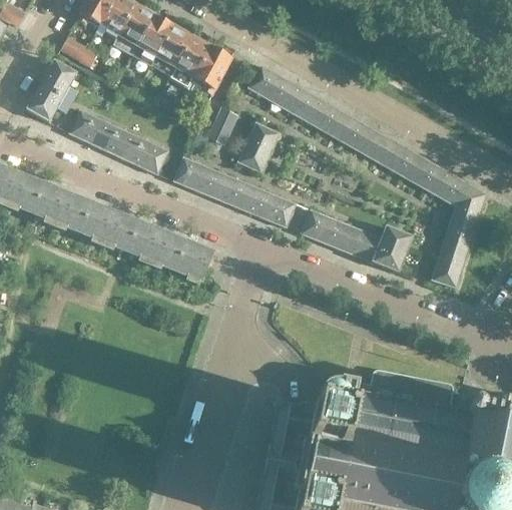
[(87,0),(80,14),(77,18),(86,24),(89,19),(99,25),(113,0),(87,0)]
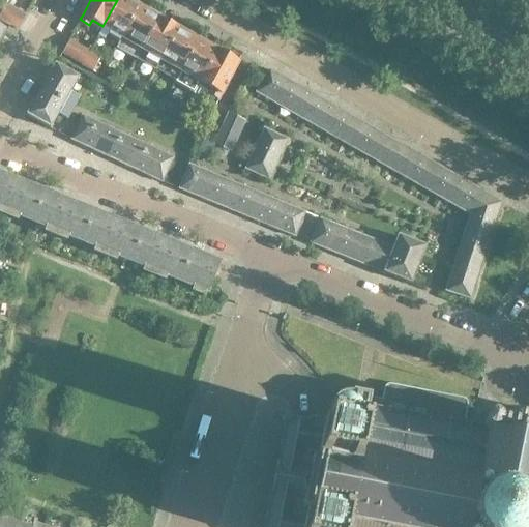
[(141,4),(133,0),(117,0),(103,26),(99,32),(107,37),(111,31),(122,37),(141,4)]
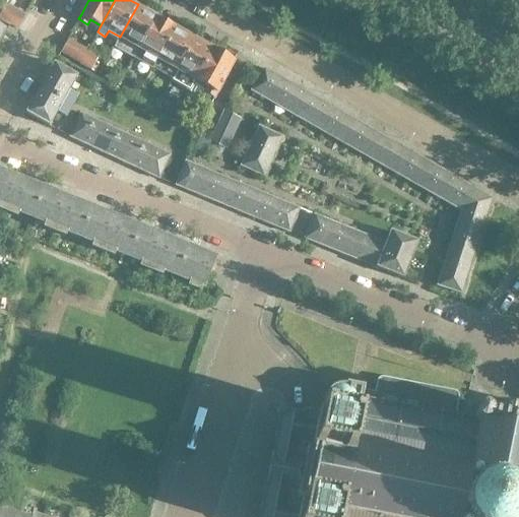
[(138,4),(120,37),(108,57),(116,62),(129,42),(138,47),(156,15),(138,4)]
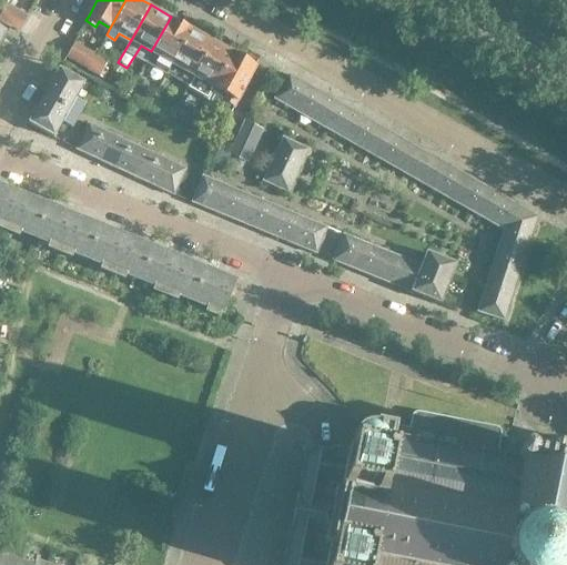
[(19,10),(11,23),(18,27),(20,27),(28,14),(19,10)]
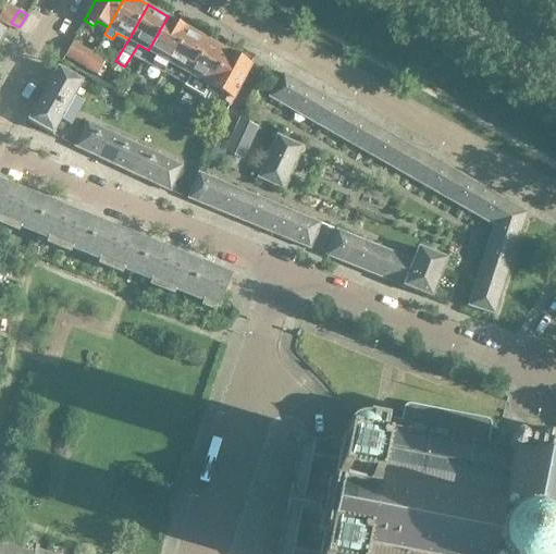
[(168,16),(148,50),(136,70),(146,76),(158,57),(169,62),(188,28),(168,16)]
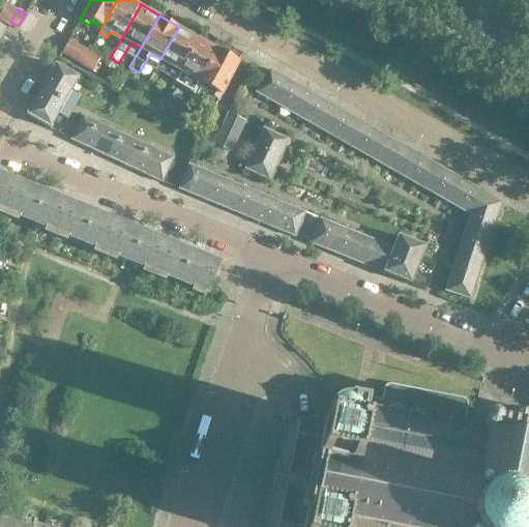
[(160,59),(156,65),(176,77),(199,37),(179,27),(160,59)]
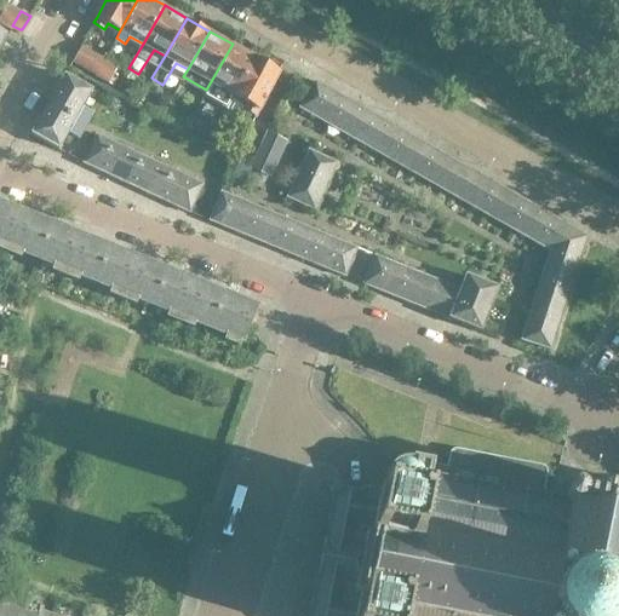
[(82,44),(73,61),(96,73),(105,57),(82,44)]
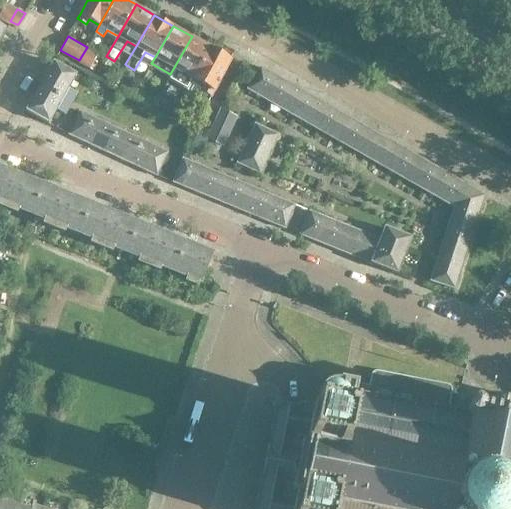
[(210,47),(192,36),(170,74),(188,85),(192,78),(210,47)]
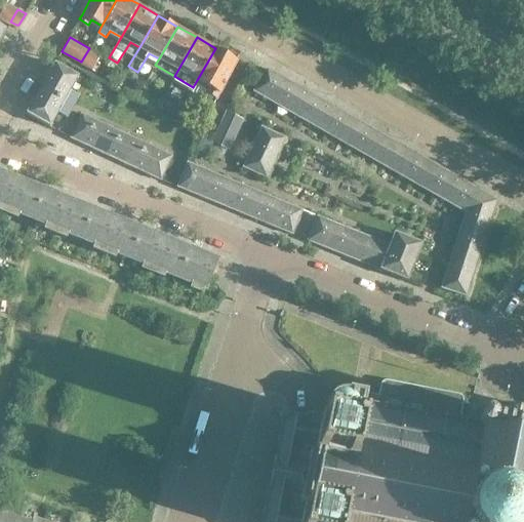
[(103,55),(89,48),(81,62),(94,70),(103,55)]
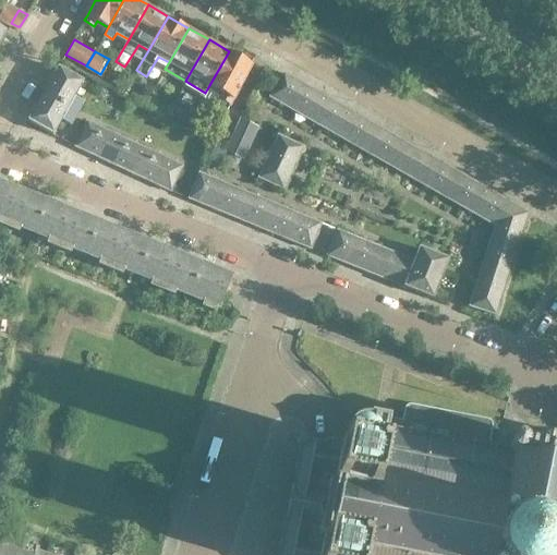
[(251,63),(229,51),(209,85),(221,92),(218,97),(230,104),(251,63)]
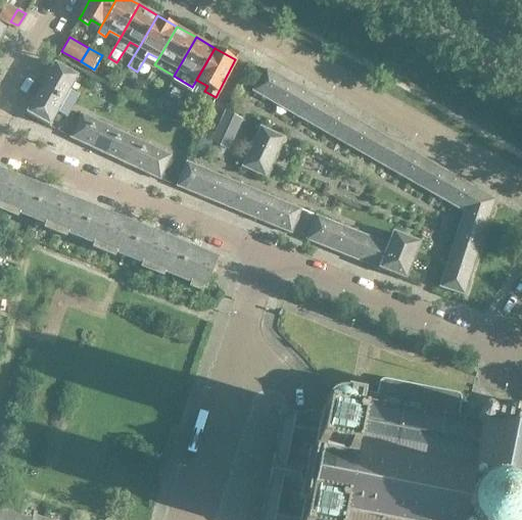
[(79,75),(55,61),(41,87),(74,105),(80,94),(70,89),(79,75)]
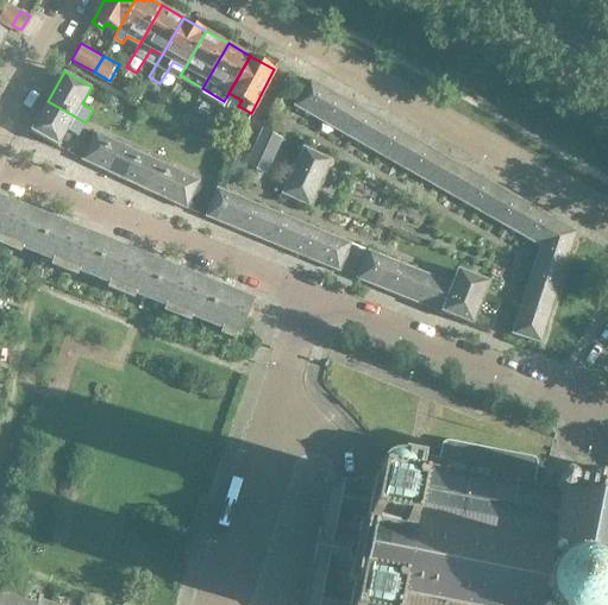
[(338,92),(309,76),(293,105),(321,120),(338,92)]
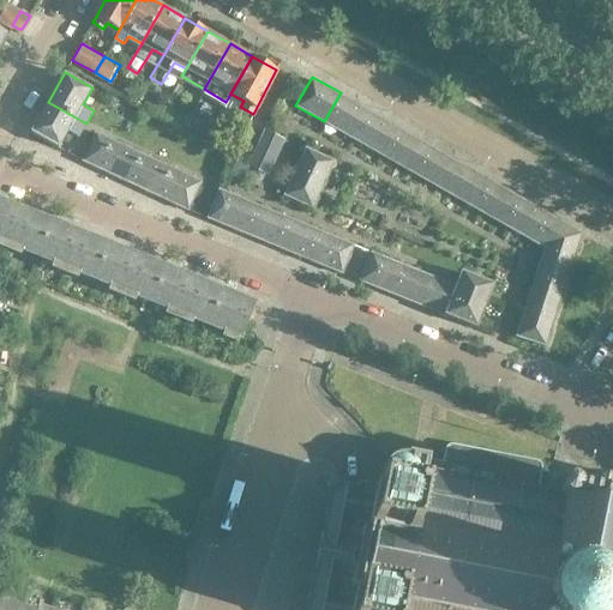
[(128,83),(125,89),(139,97),(143,91),(128,83)]
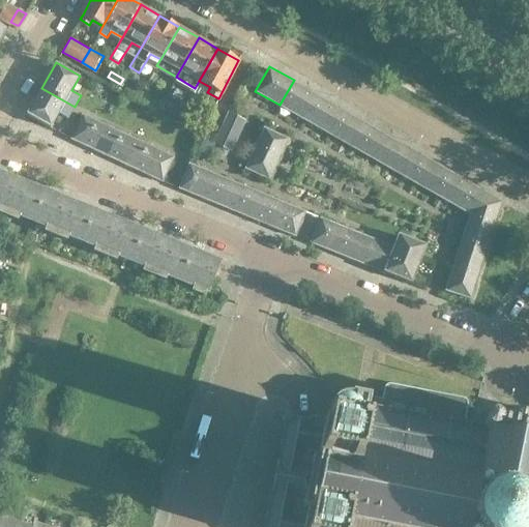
[(294,80),(280,105),(304,119),(318,94),(294,80)]
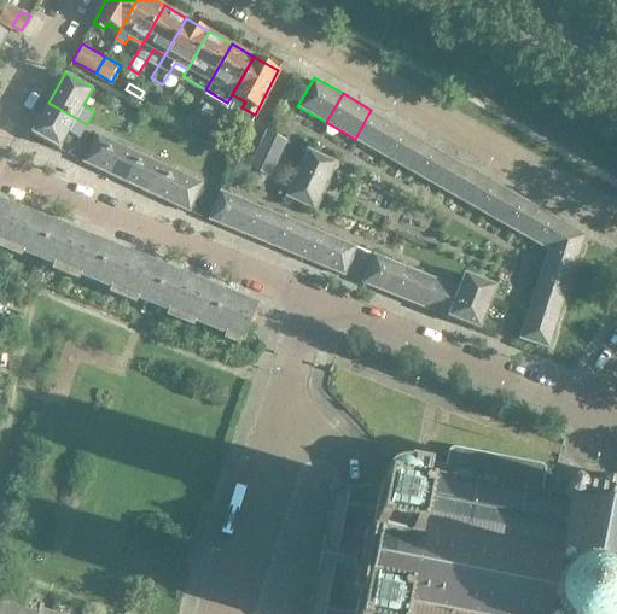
[(149,95),(143,105),(159,116),(166,105),(149,95)]
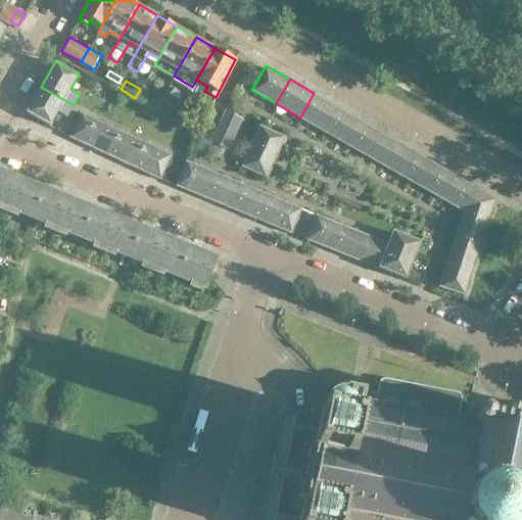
[(41,87),(27,111),(51,125),(58,111),(67,116),(74,105),(41,87)]
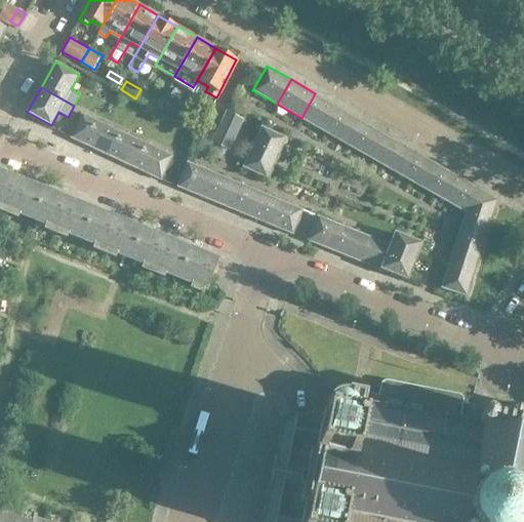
[(144,90),(139,97),(157,108),(161,101),(144,90)]
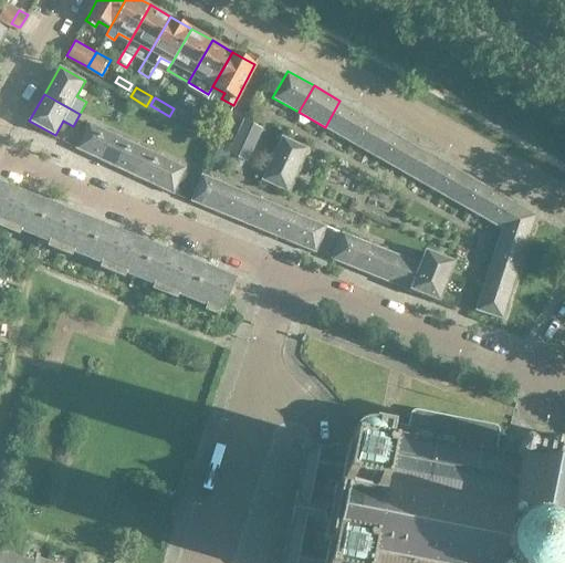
[(339,101),(325,127),(351,142),(366,115),(339,101)]
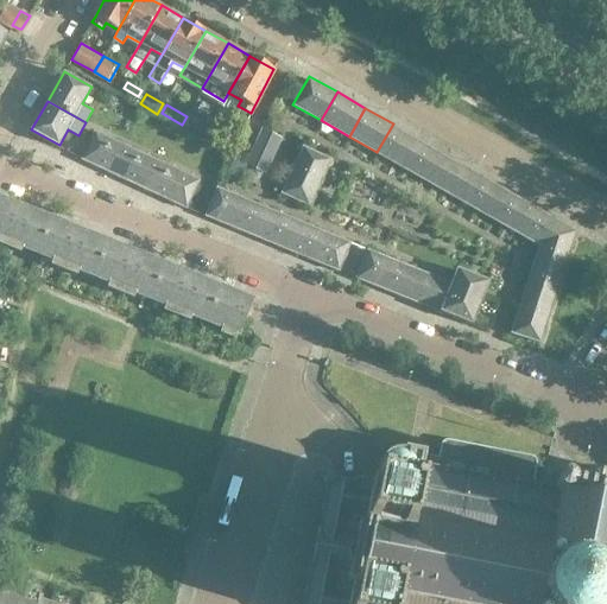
[(191,113),(185,122),(194,127),(204,129),(208,122),(191,113)]
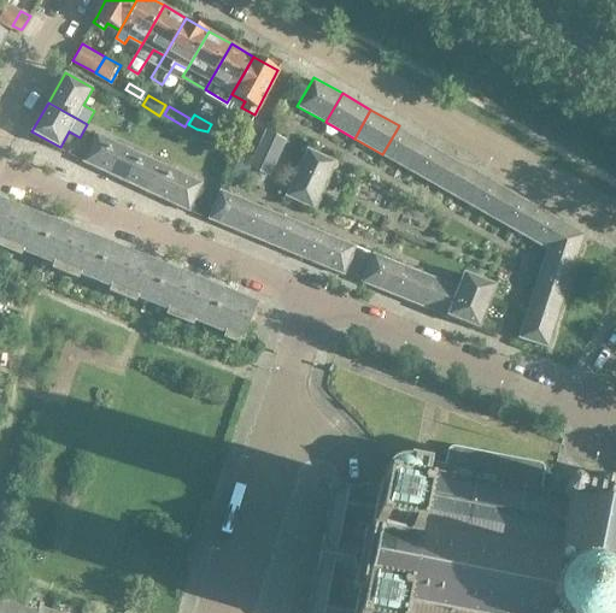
[(230,134),(242,140),(247,128),(238,122),(230,134)]
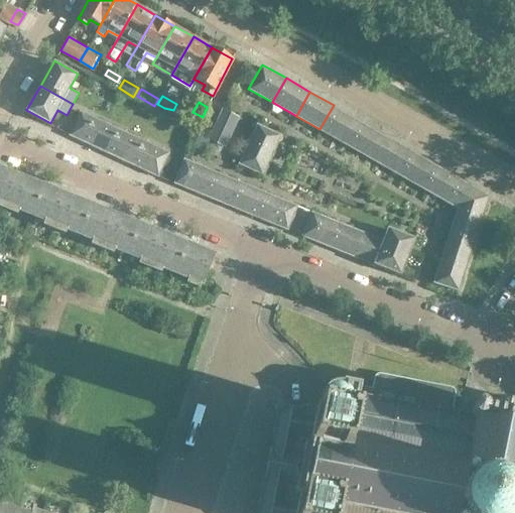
[(334,105),(319,129),(344,143),(357,119),(334,105)]
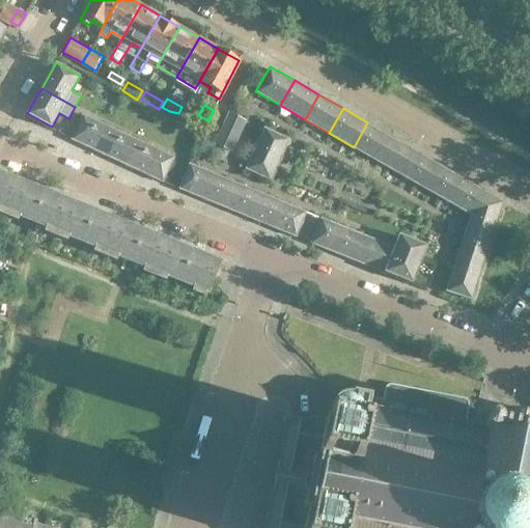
[(250,119),(232,111),(218,142),(236,150),(250,119)]
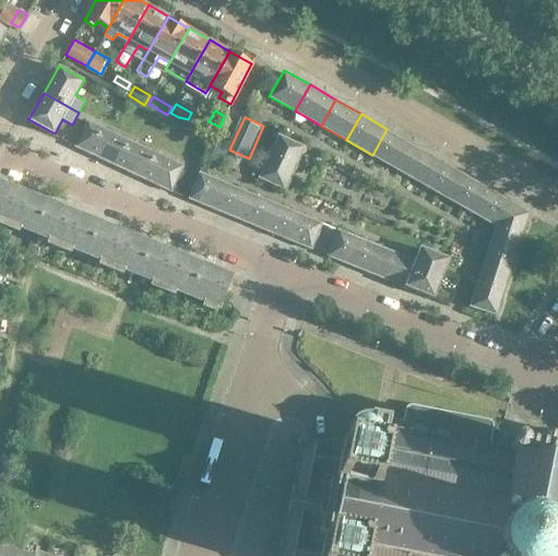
[(87,118),(75,144),(92,152),(104,126),(87,118)]
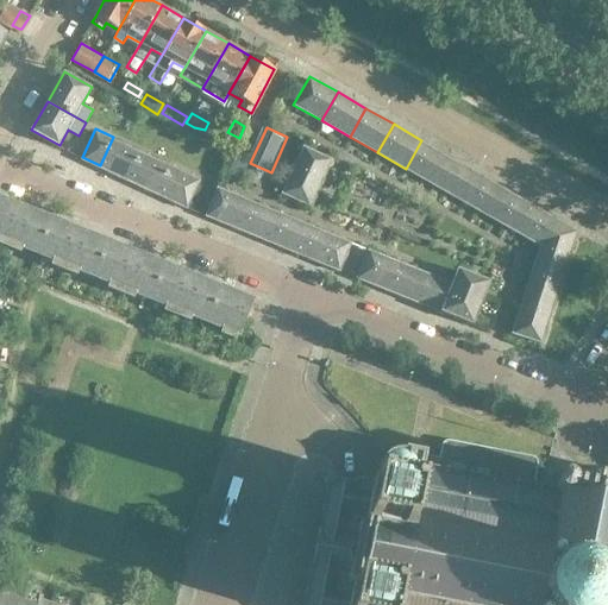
[(113,137),(100,165),(129,180),(142,151),(113,137)]
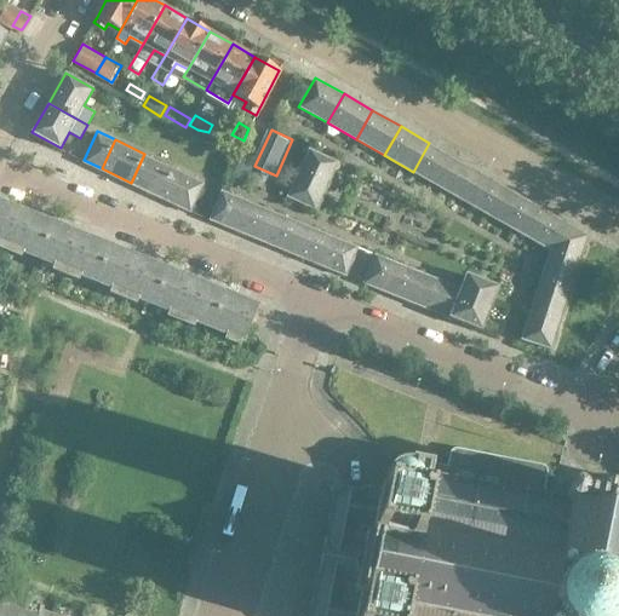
[(429,143),(413,172),(456,195),(471,167),(429,143)]
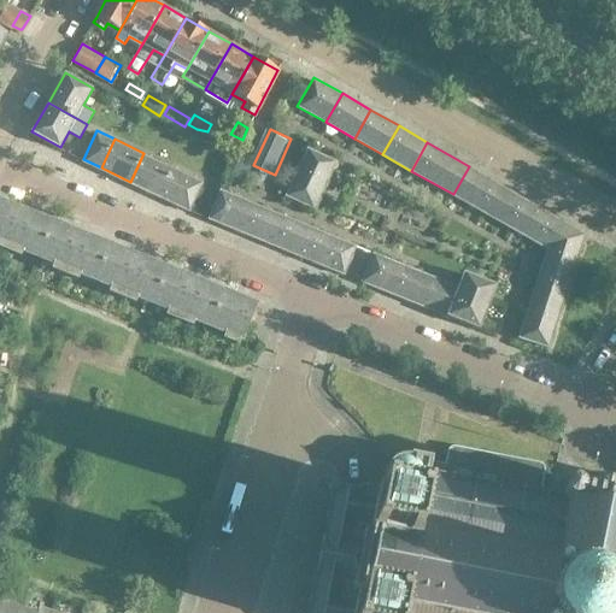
[(308,146),(299,165),(329,178),(338,160),(308,146)]
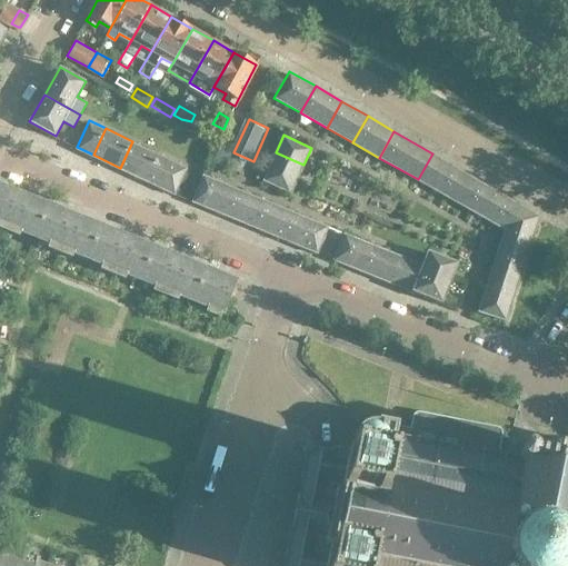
[(132,141),(120,168),(148,180),(160,155),(132,141)]
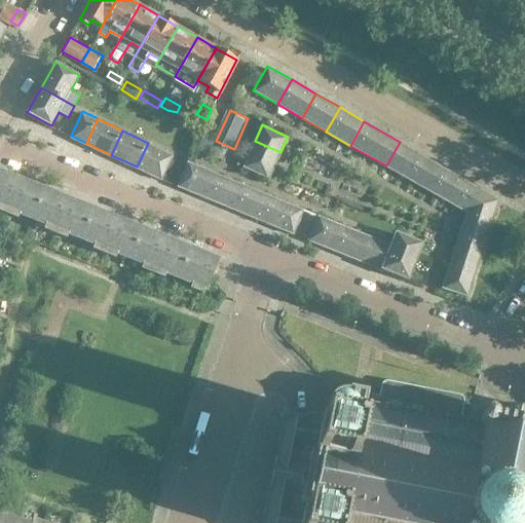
[(195,148),(205,152),(212,141),(200,136),(195,148)]
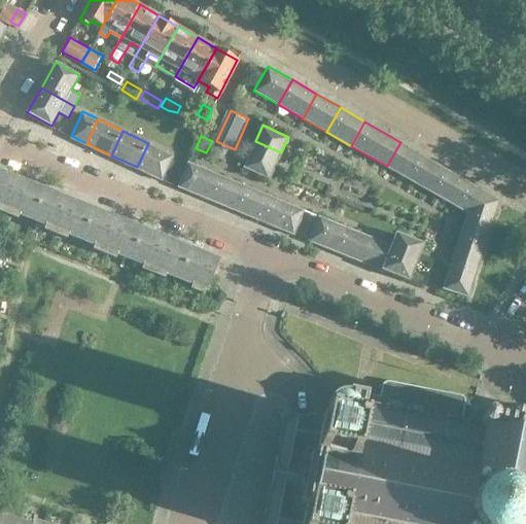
[(281,152),(255,141),(243,167),(269,178),(281,152)]
